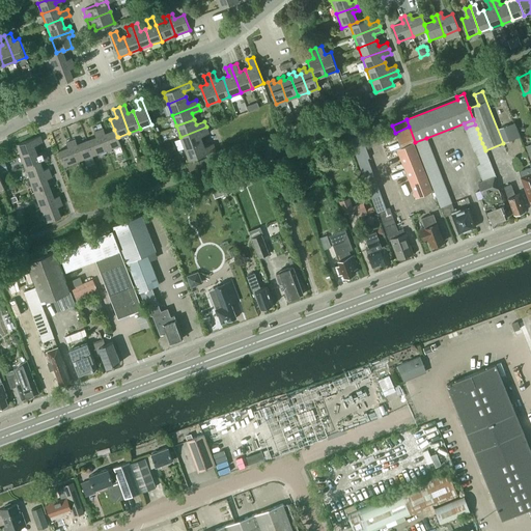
[(514,121),(498,129),(503,143),(521,136),(514,121)]
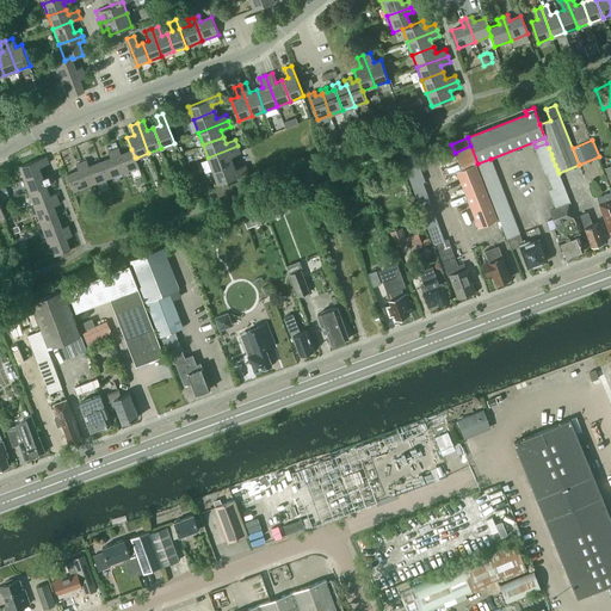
[(537,153),(549,148),(547,143),(536,147),(537,153)]
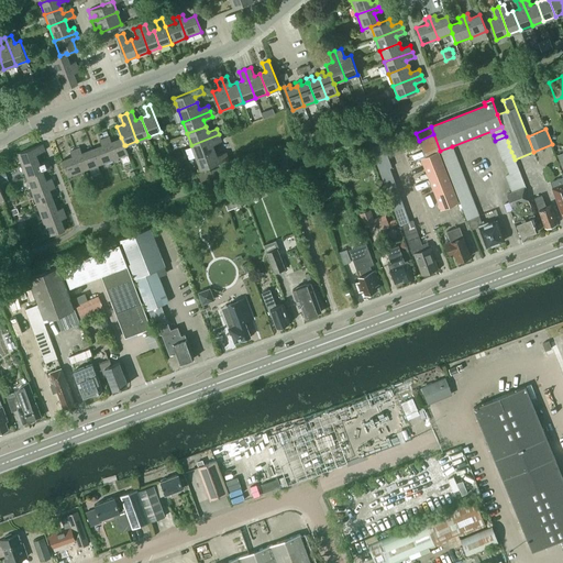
[(196,157),(214,150),(212,144),(221,141),(219,134),(191,145),(196,157)]
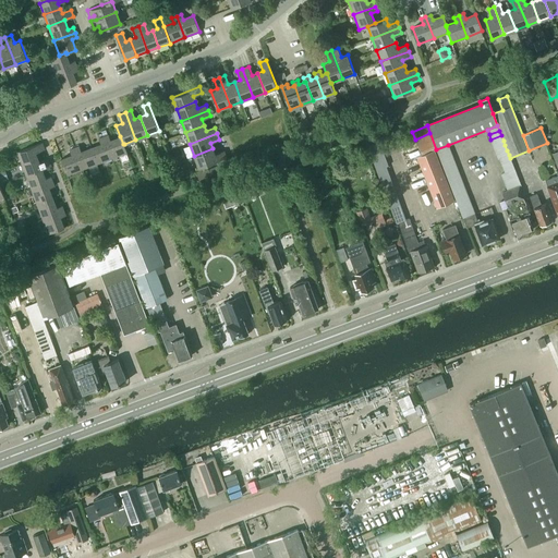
[(415,140),(419,146),(433,141),(429,133),(415,140)]
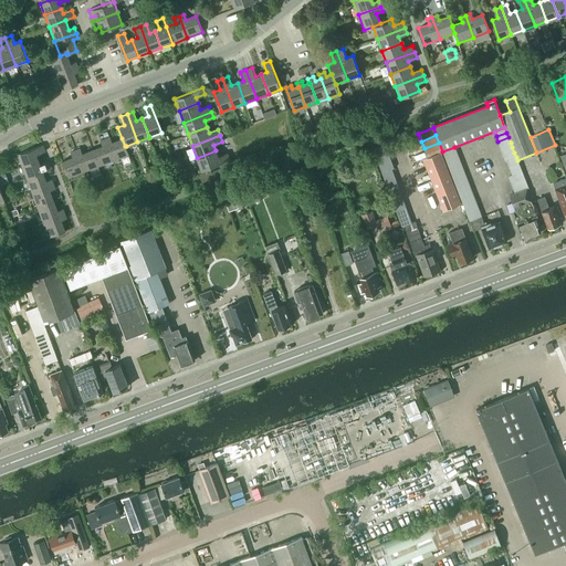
[(129,155),(126,146),(125,146),(122,138),(112,142),(109,137),(105,138),(114,160),(129,155)]
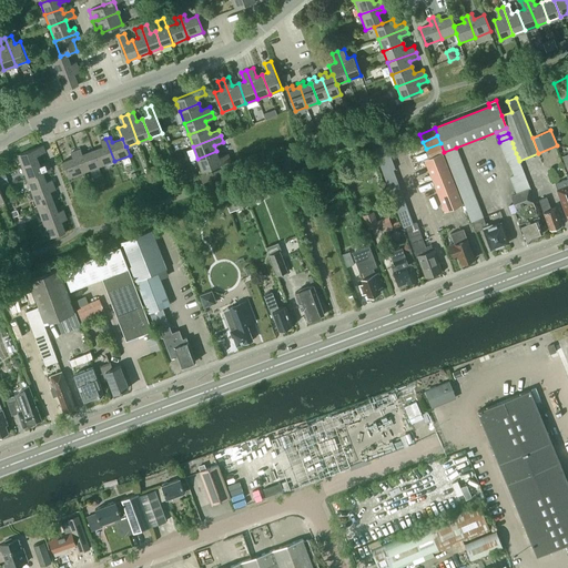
[(513,143),(510,138),(499,142),(501,146),(513,143)]
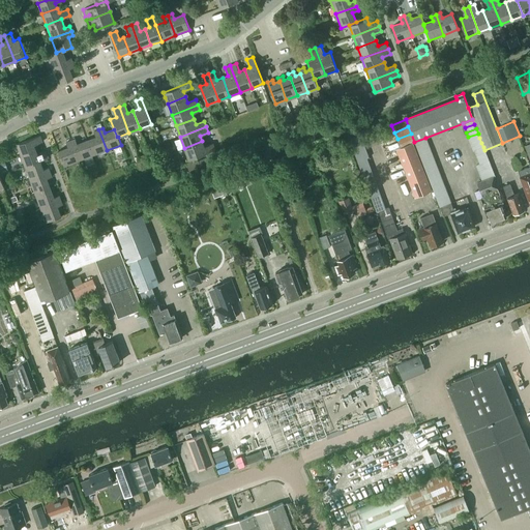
[(96,137),(86,140),(92,155),(107,150),(98,129),(94,131),(96,137)]
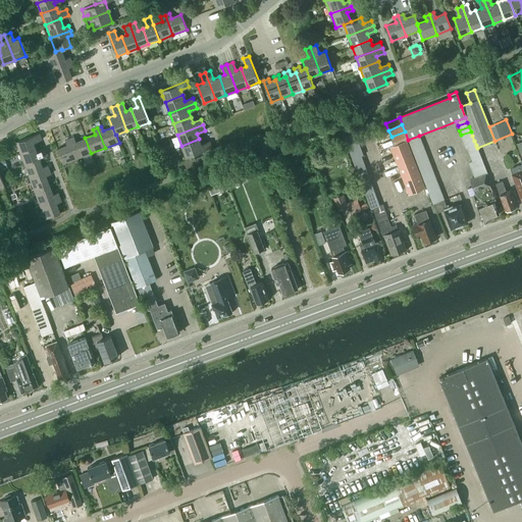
[(395,145),(407,140),(408,139),(405,132),(392,137),(395,145)]
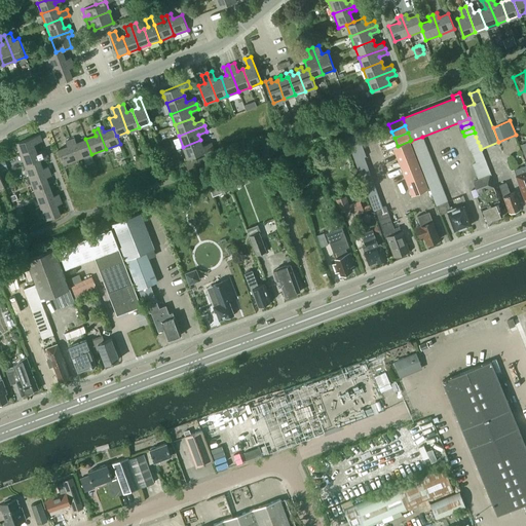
[(476,137),(475,133),(464,136),(466,141),(476,137)]
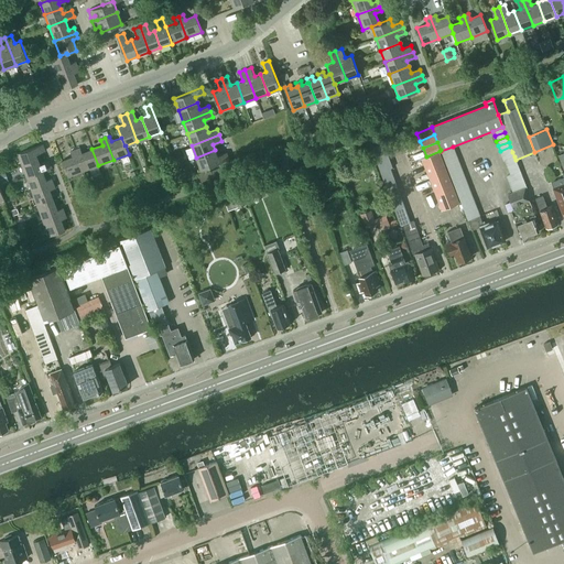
[(36,154),(45,151),(43,144),(18,153),(22,165),(39,159),(36,154)]
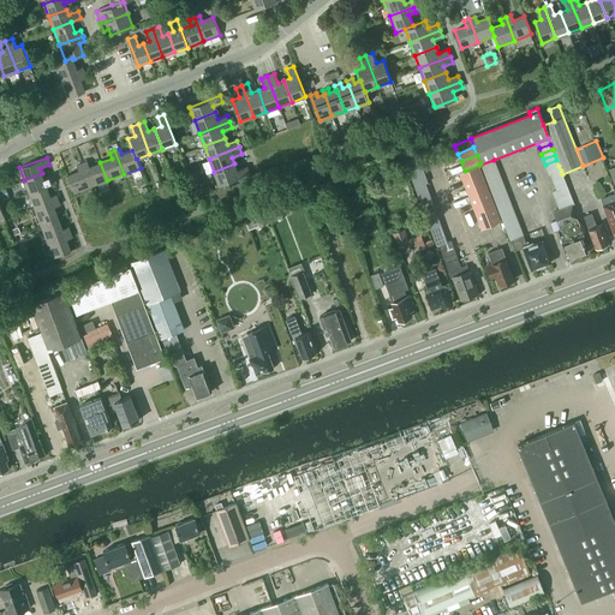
[(407,168),(421,163),(418,157),(405,162),(407,168)]
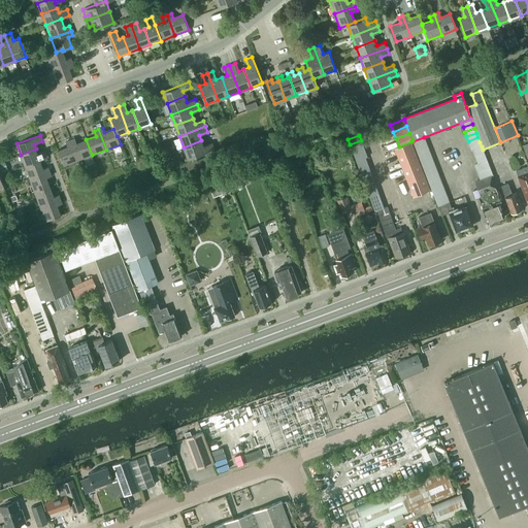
[(426,142),(424,137),(413,141),(415,146),(426,142)]
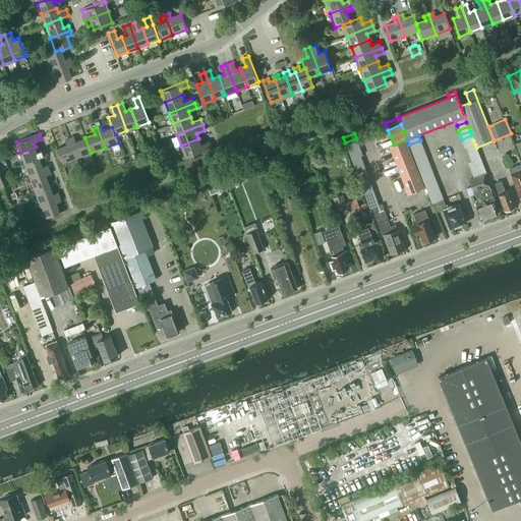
[(473,140),(471,135),(462,139),(464,143),(473,140)]
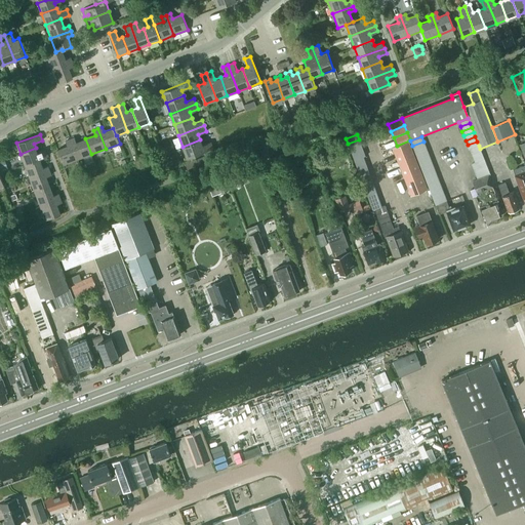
[(78,159),(91,154),(85,138),(76,143),(75,137),(70,139),(78,159)]
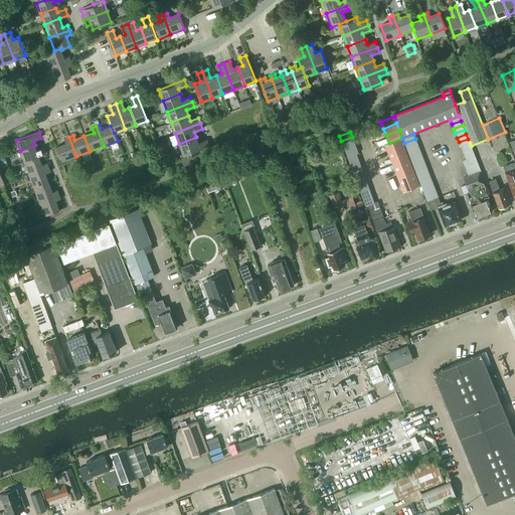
[(62,162),(76,156),(68,137),(64,138),(66,143),(56,147),(62,162)]
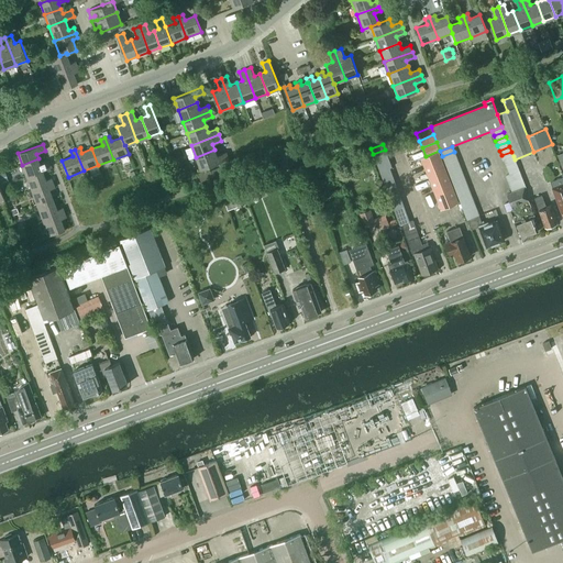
[(228,158),(225,152),(217,155),(214,150),(196,157),(200,169),(228,158)]
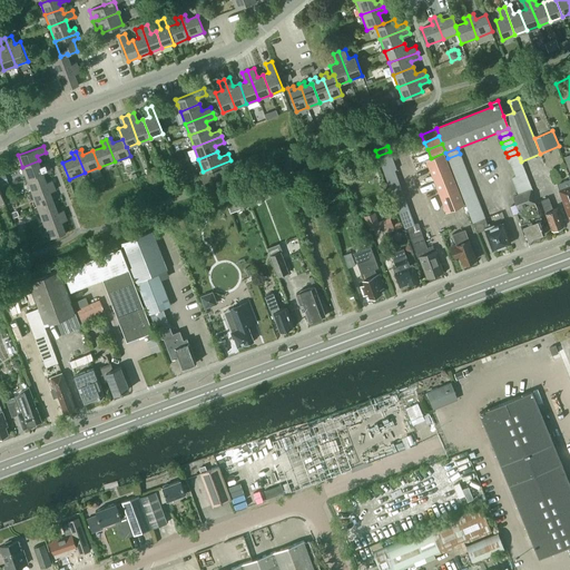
[(380,163),(392,158),(390,151),(377,156),(380,163)]
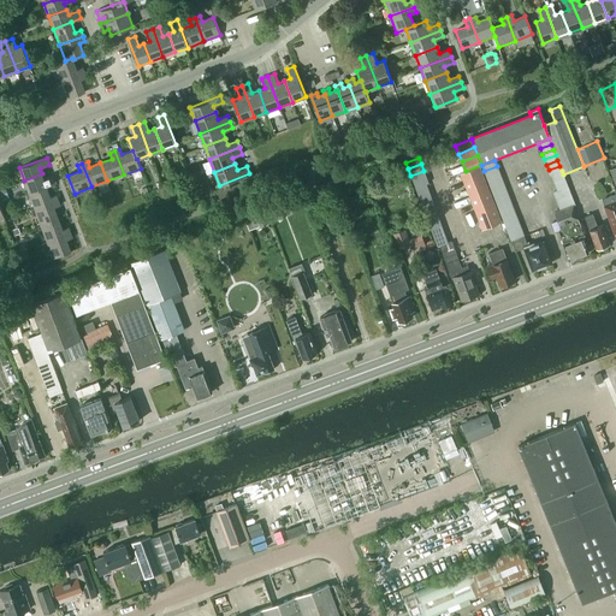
[(502,221),(480,165),(466,171),(460,172),(483,229),(502,221)]
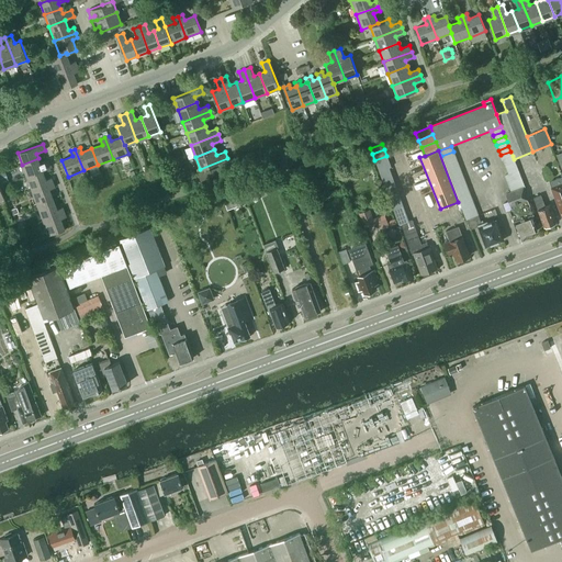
[(453,152),(441,156),(444,161),(456,157),(453,152)]
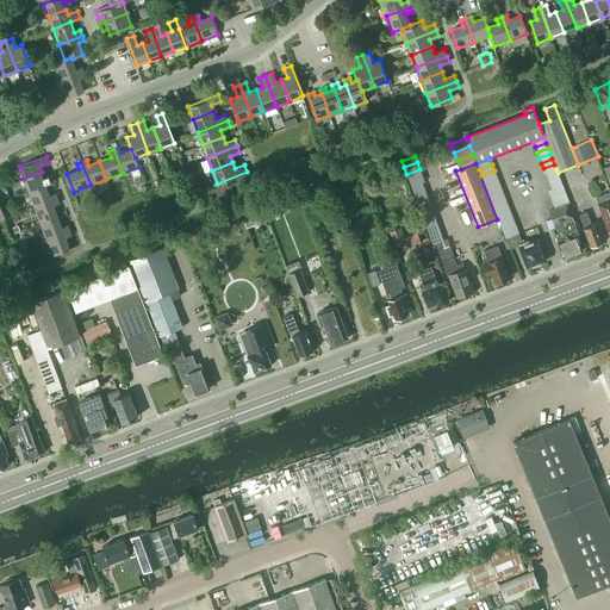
[(556,169),(554,165),(543,168),(545,174),(546,174),(556,169)]
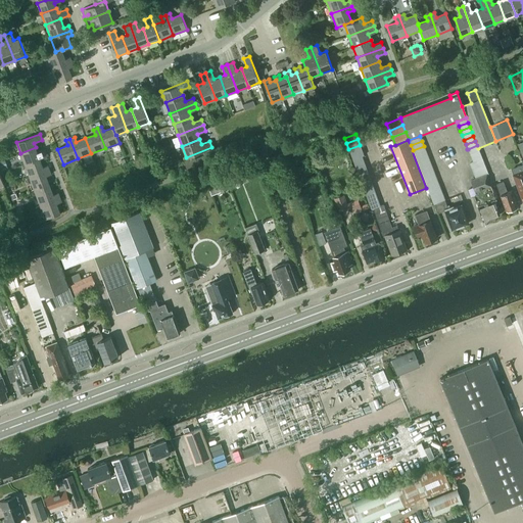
[(350,154),(362,150),(360,145),(348,149),(350,154)]
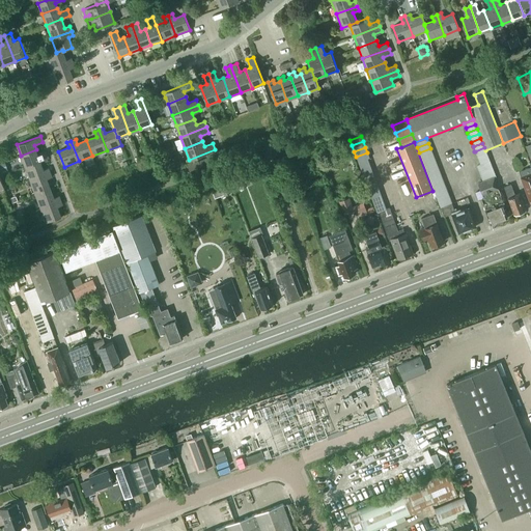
[(430,148),(419,152),(421,158),(432,152),(430,148)]
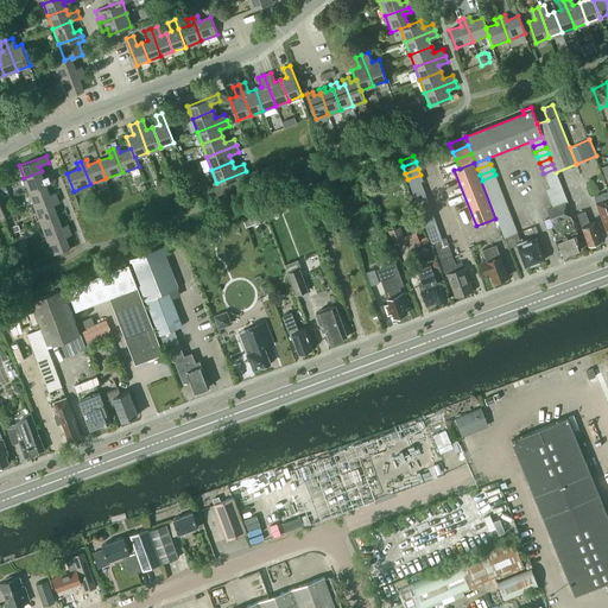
[(29,191),(46,184),(56,181),(52,173),(43,177),(42,171),(24,178),(29,191)]
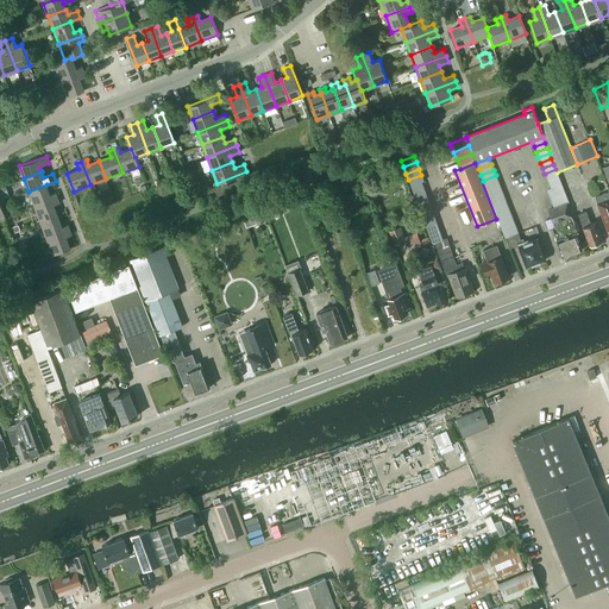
[(410,186),(421,182),(424,182),(421,175),(408,180),(410,186)]
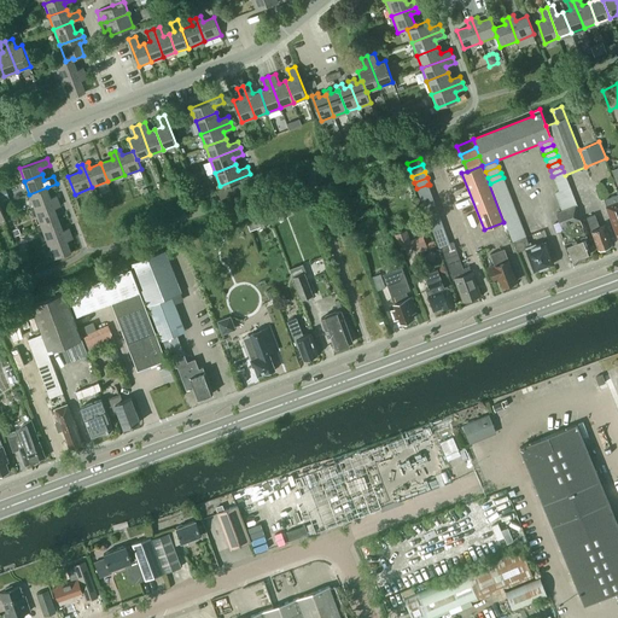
[(503,178),(490,184),(493,190),(506,184),(503,178)]
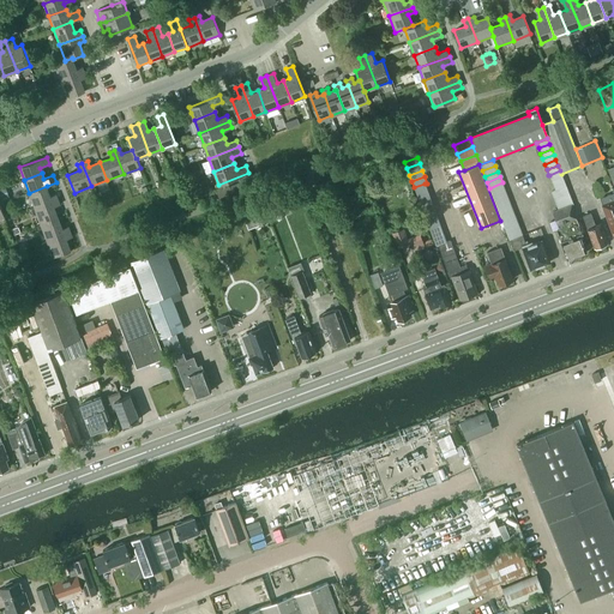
[(503,182),(489,188),(492,193),(505,188),(503,182)]
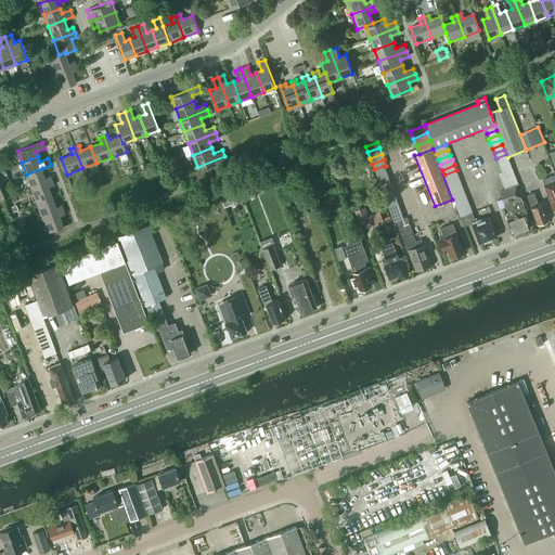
[(376,175),(386,171),(384,166),(374,169),(376,175)]
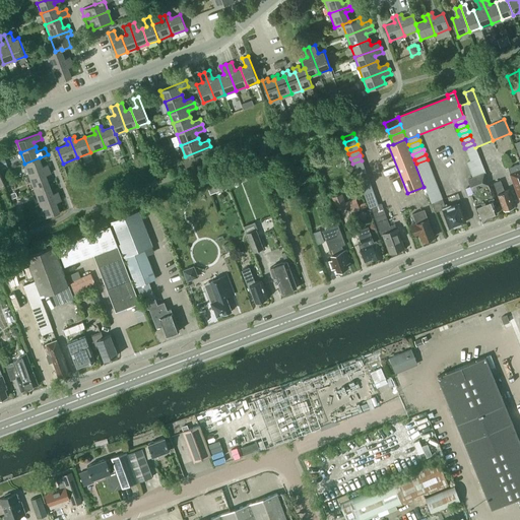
[(24,164),(29,177),(49,169),(48,165),(43,167),(40,157),(24,164)]
